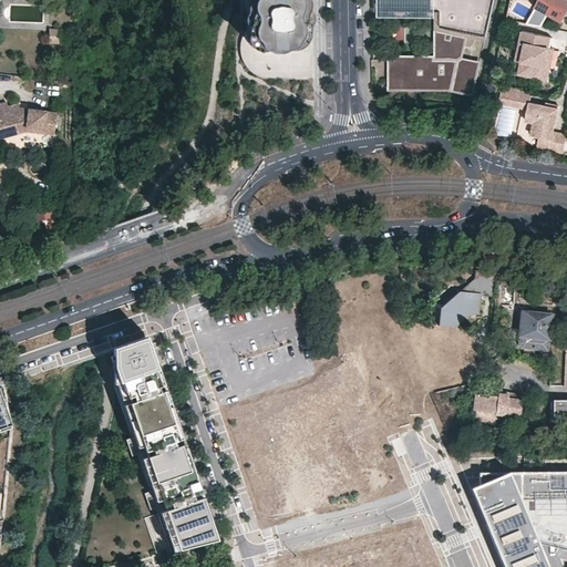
[(254,0),(254,2),(256,10),(256,16),(253,23),(253,29),(255,35),(257,40),(259,43),(263,45),(267,47),(268,45),(272,48),(274,49),(277,49),(281,49),(286,48),(289,48),(295,45),(298,41),(301,33),(301,27),(298,19),(298,14),(300,11),(302,7),(302,1),(301,0),(254,0)]
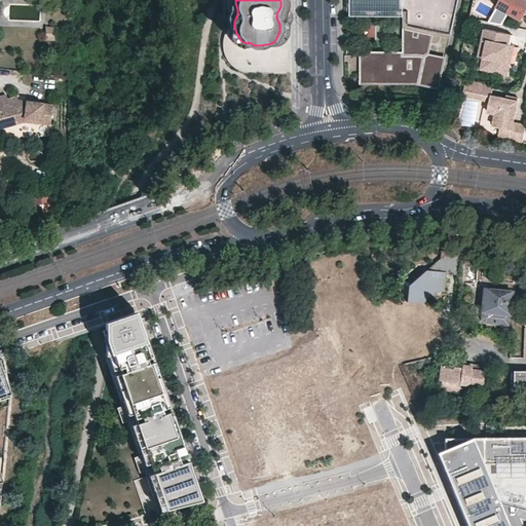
[(352,7),(352,0),(351,0),(351,11),(402,12),(401,50),(359,49),(358,82),(413,83),(436,88),(437,84),(417,80),(417,79),(360,78),(360,53),(417,54),(426,9),(352,7)]
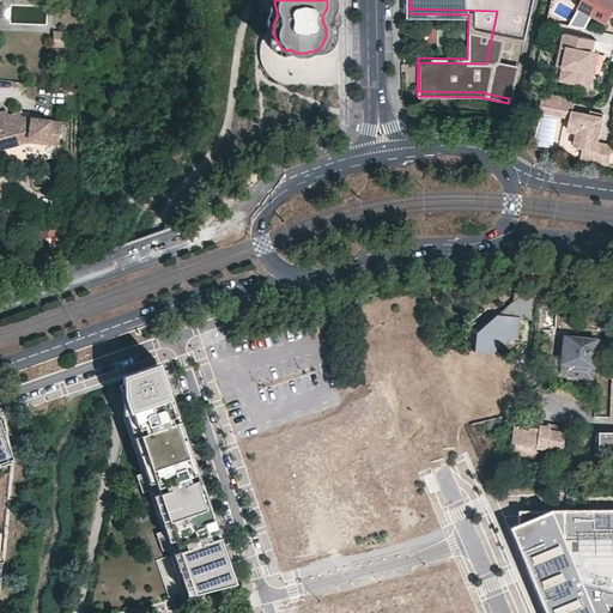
[(411,0),(411,8),(497,11),(486,64),(419,62),(419,91),(486,92),(486,93),(509,98),(515,70),(492,65),(498,34),(522,38),(529,7),(527,6),(528,2),(529,2),(529,0),(411,0)]
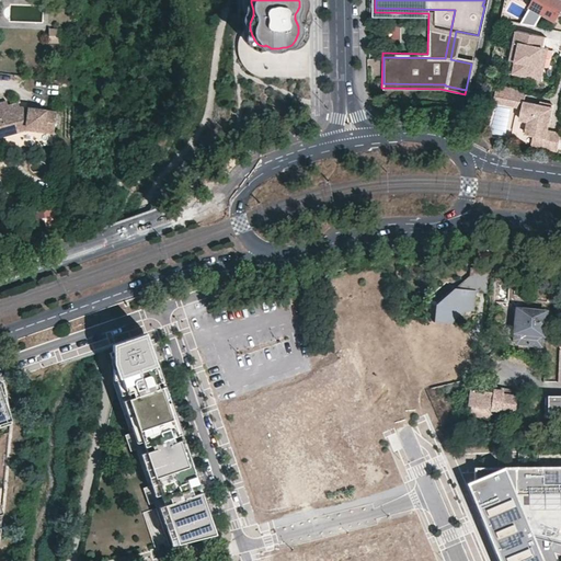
[(560,0),(533,0),(529,8),(531,8),(544,15),(556,23),(560,13),(560,0)]
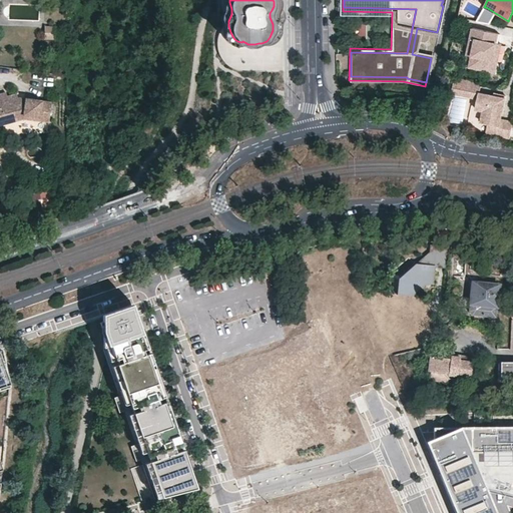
[(491,24),(497,14),(486,7),(484,10),(481,16),(478,21),(491,24)]
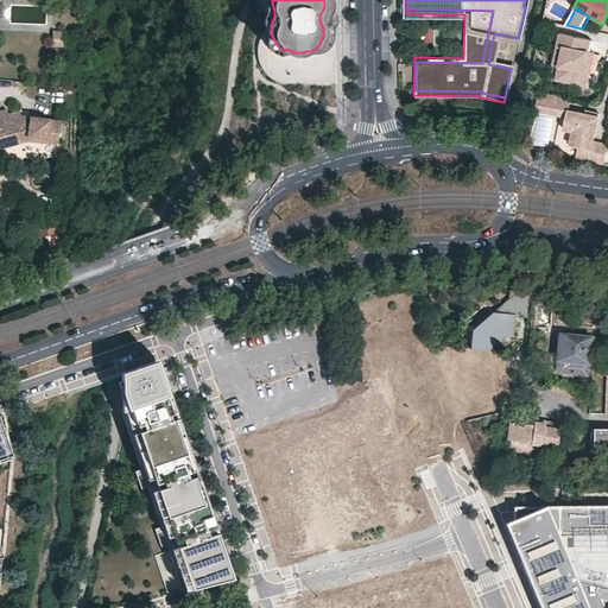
[(63,45),(64,31),(57,31),(57,37),(51,37),(51,45),(63,45)]
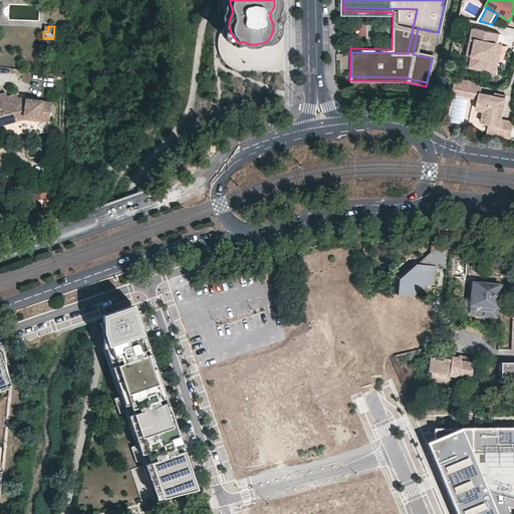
[(437,36),(438,32),(418,28),(413,54),(432,58),(433,54),(417,51),(421,32),(437,36)]
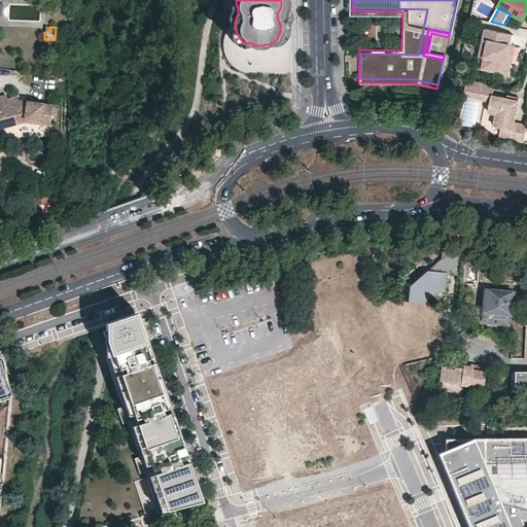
[(515,34),(489,29),(487,39),(492,40),(486,68),(512,74),(514,63),(510,62),(513,44),(515,34)]
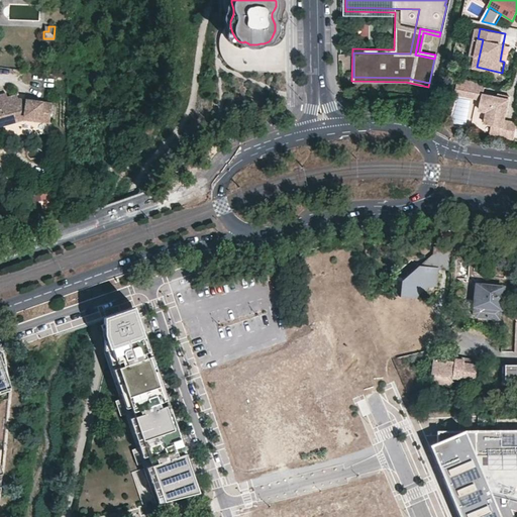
[(479,56),(483,39),(478,38),(474,55),(479,56)]
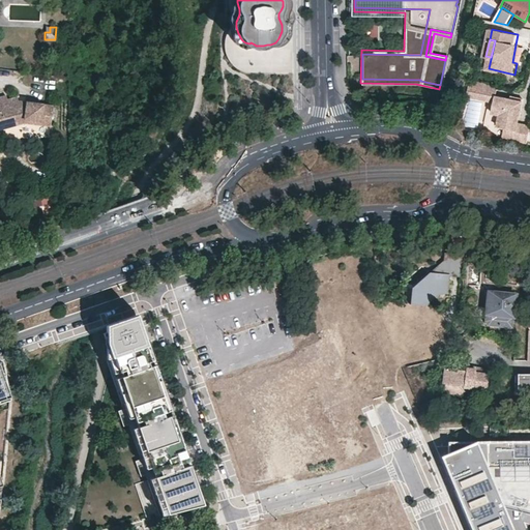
[(517,63),(521,46),(516,45),(512,62),(517,63)]
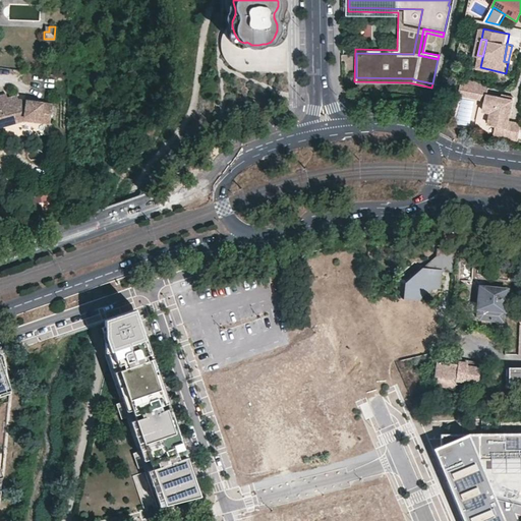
[(480,93),(461,89),(460,93),(479,97),(480,93)]
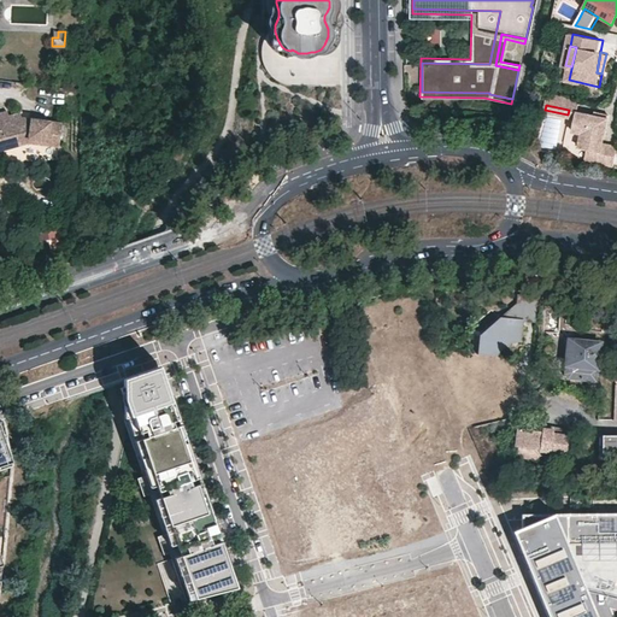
[(62,122),(30,118),(30,121),(22,123),(21,117),(19,112),(7,115),(7,110),(0,111),(0,129),(1,129),(5,144),(28,139),(58,142),(62,122)]
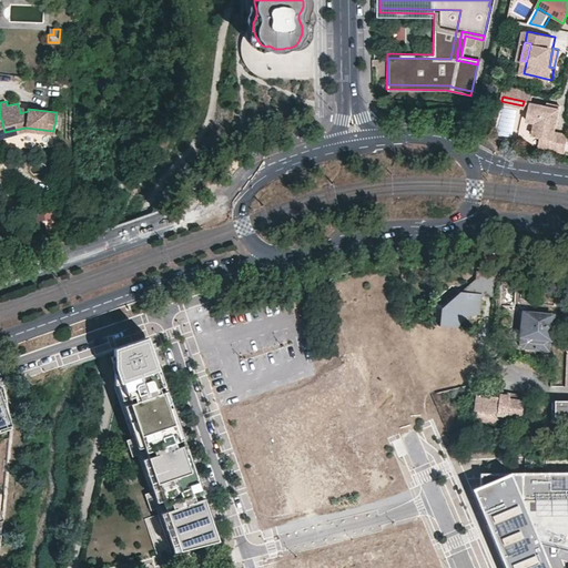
[(567,153),(567,145),(567,133),(557,132),(561,109),(531,102),(528,121),(536,123),(534,135),(546,138),(544,149),(553,151),(567,153)]
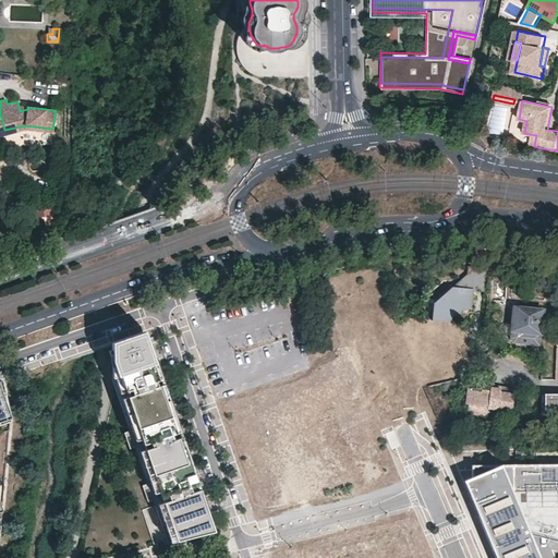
[(4,130),(1,117),(0,117),(0,134),(25,129),(52,132),(52,129),(25,125),(4,130)]
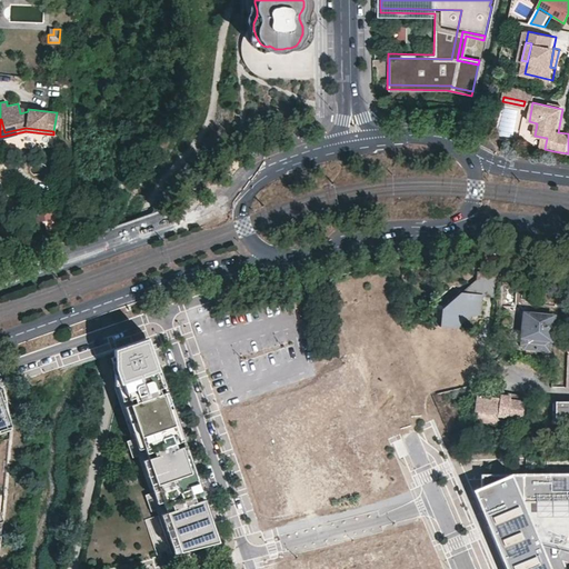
[(442,290),(439,326),(460,328),(461,316),(480,317),(482,295),(442,290)]
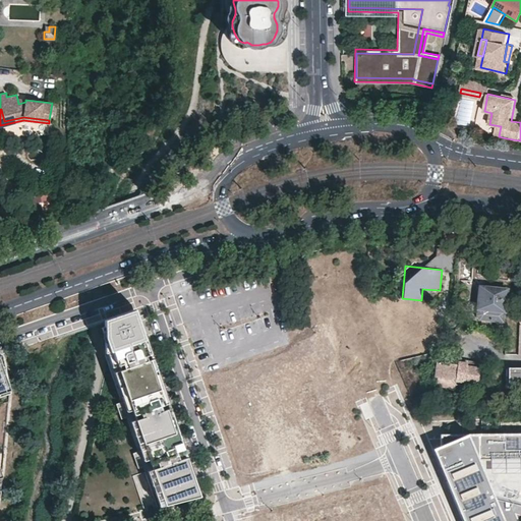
[(506,322),(508,285),(475,284),(474,320),(506,322)]
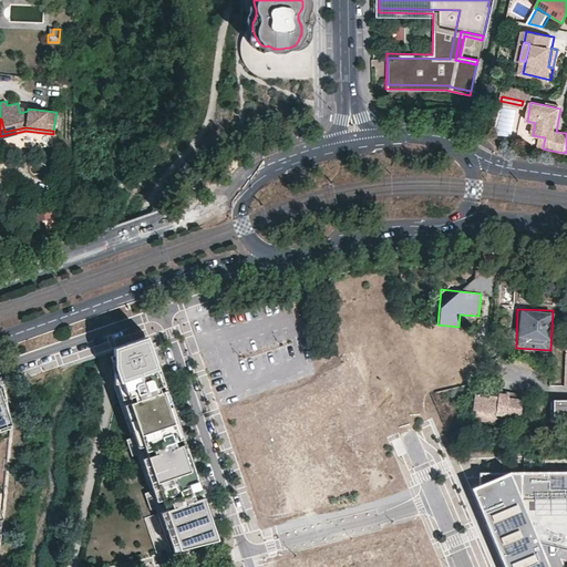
[(200,501),(214,540),(217,539),(147,336),(144,338),(161,383),(182,446),(200,501)]
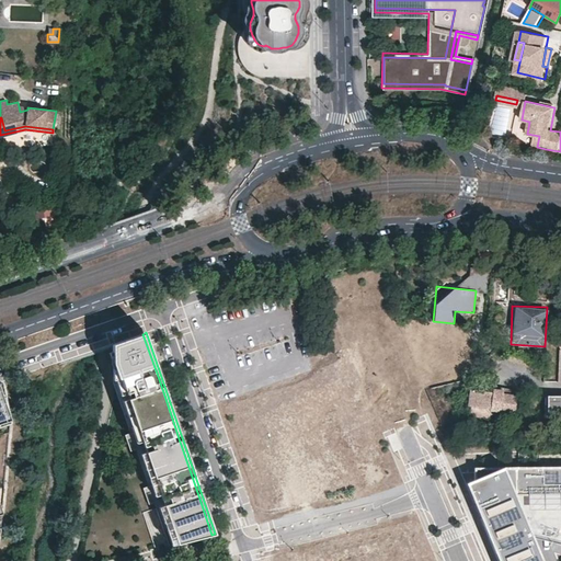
[(159,379),(142,334),(112,344),(113,380),(114,379),(119,378),(125,393),(133,391),(134,397),(127,399),(133,415),(136,425),(138,430),(141,441),(144,447),(150,444),(152,449),(146,451),(151,468),(155,478),(157,483),(160,494),(162,500),(169,497),(170,503),(163,505),(169,522),(172,528),(178,544),(212,535),(198,495),(180,442),(159,379)]
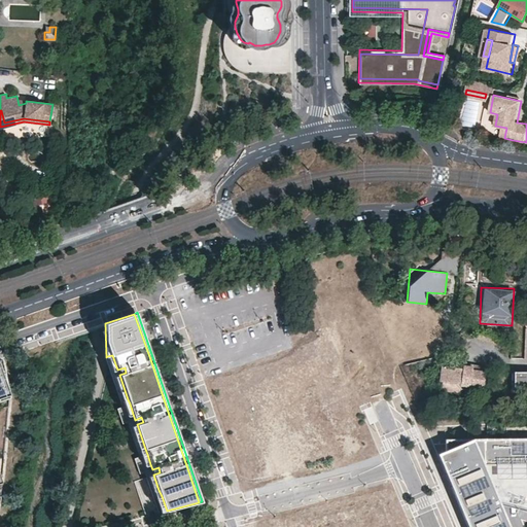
[(117,370),(112,355),(107,356),(112,372),(117,370)]
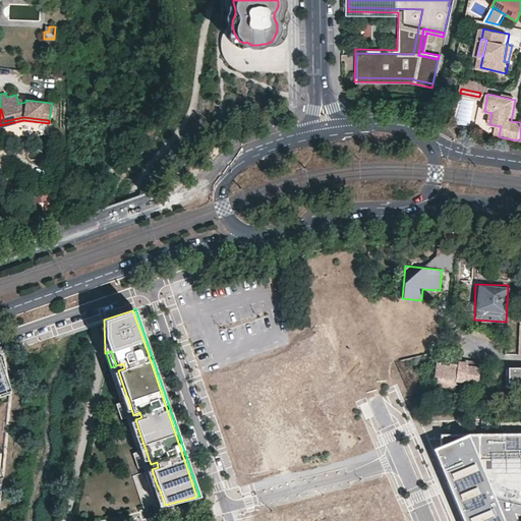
[(0,395),(9,393),(1,355),(0,354),(0,482),(1,476),(0,472),(0,395)]
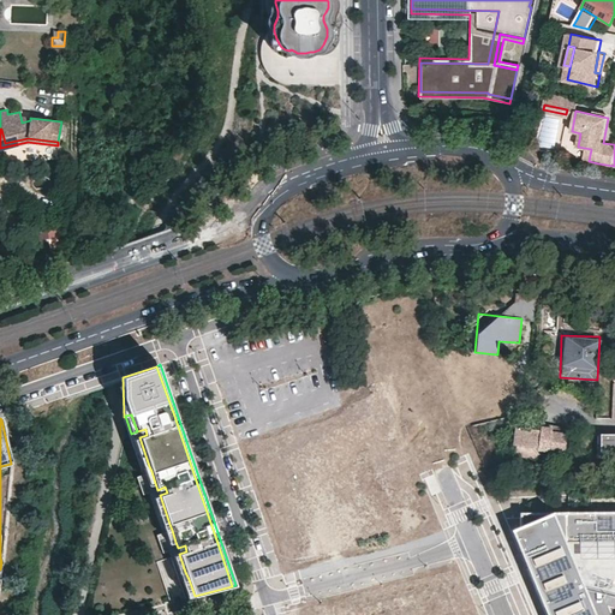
[(538,429),(515,425),(513,443),(531,446),(537,452),(562,455),(565,439),(566,428),(550,424),(550,428),(538,427),(538,429)]
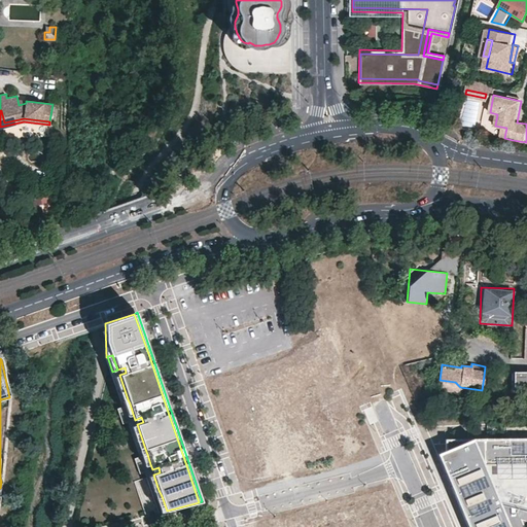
[(526,371),(519,371),(511,371),(511,382),(511,390),(522,390),(526,390),(526,371)]
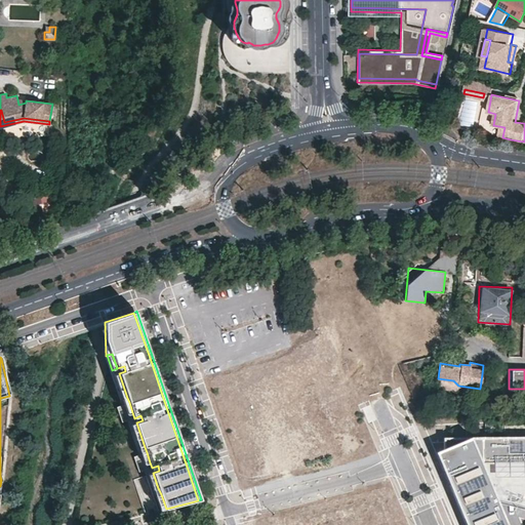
[(119,373),(114,374),(119,390),(124,389),(119,373)]
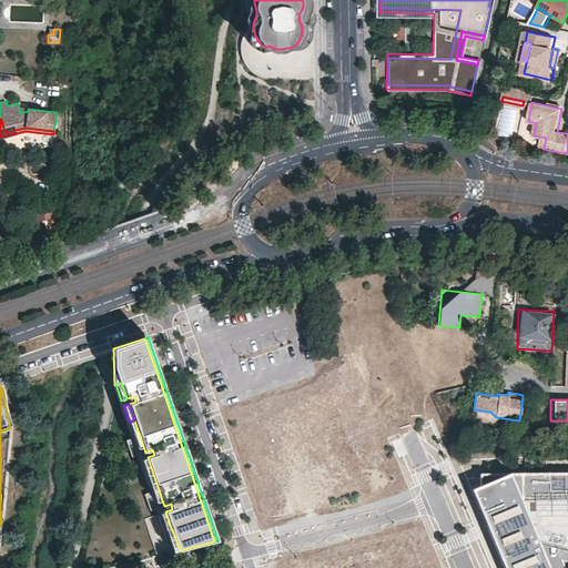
[(134,437),(127,440),(132,456),(142,453),(140,448),(137,437),(134,437)]
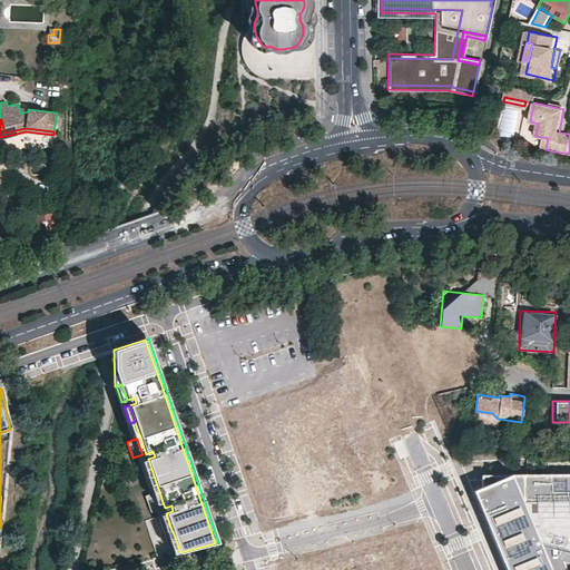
[(148,459),(143,461),(148,478),(154,475),(148,459)]
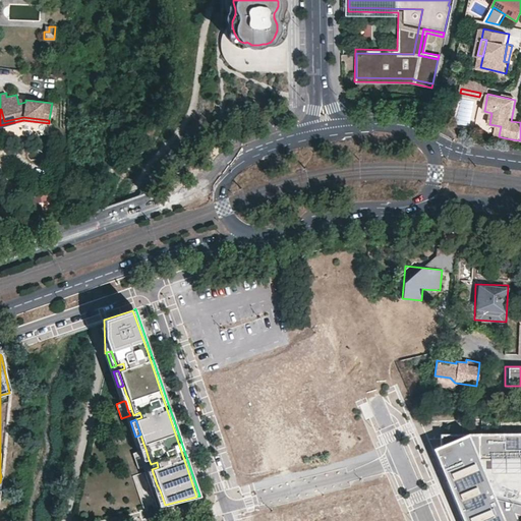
[(520,432),(440,435),(440,446),(431,449),(462,520),(502,520),(494,498),(520,505),(520,432)]
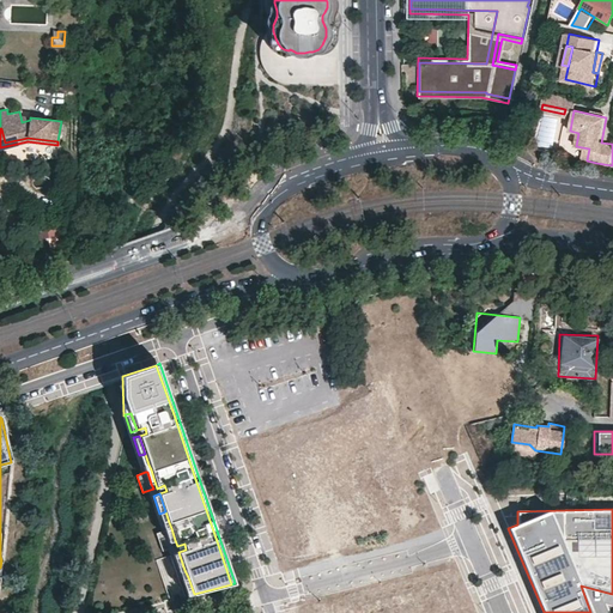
[(165,530),(156,533),(163,551),(173,547),(171,541),(167,529),(165,530)]
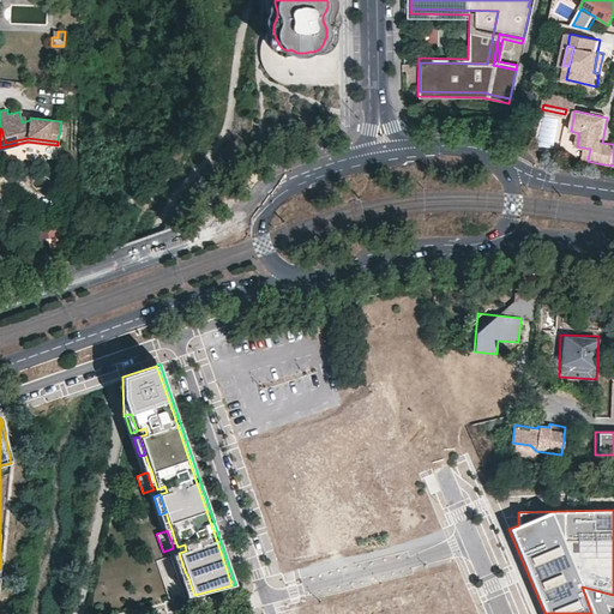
[(185,571),(179,553),(173,555),(179,572),(185,571)]
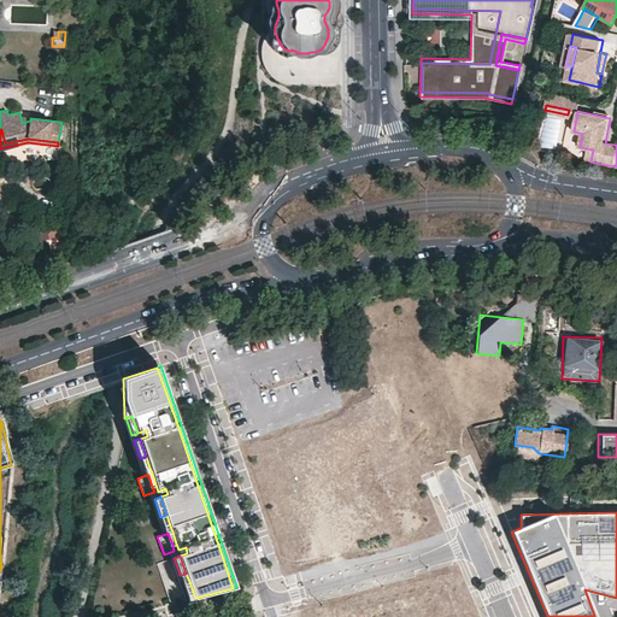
[(195,598),(189,581),(183,583),(188,600),(195,598)]
